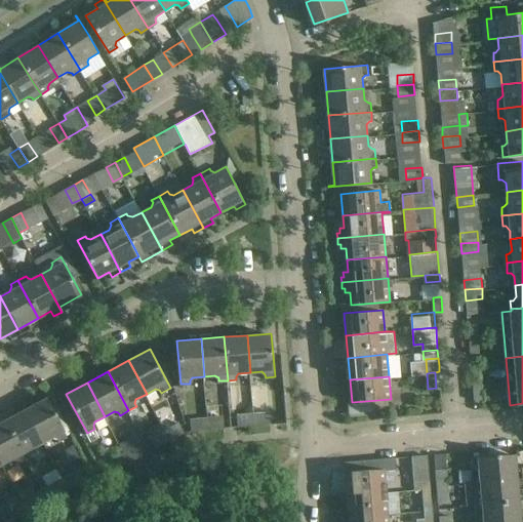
[(483,398),(482,384),(474,385),(475,399),(483,398)]
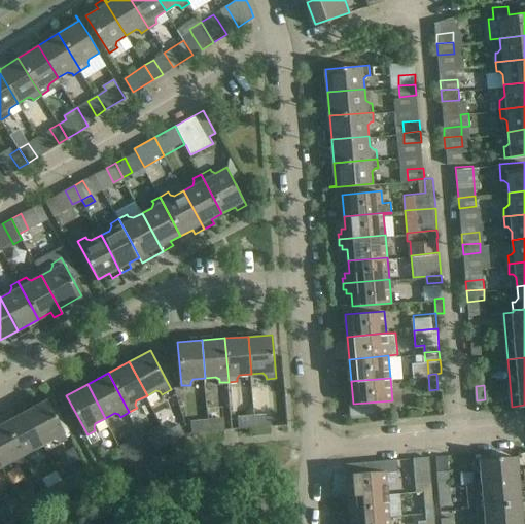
[(26,410),(44,444),(54,439),(58,440),(60,443),(68,438),(47,398),(26,410)]
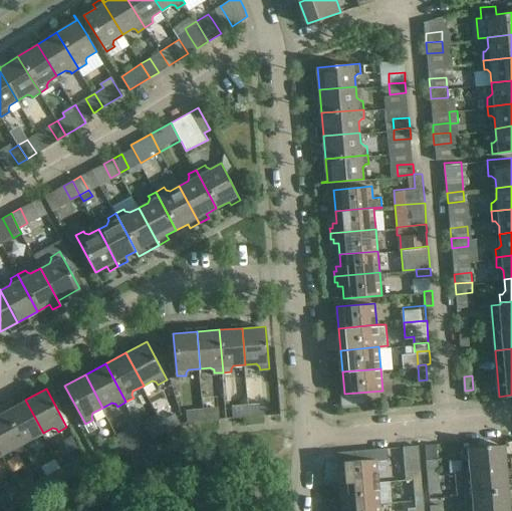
[(43,433),(25,400),(5,411),(26,449),(33,444),(32,442),(33,438),(43,433)]
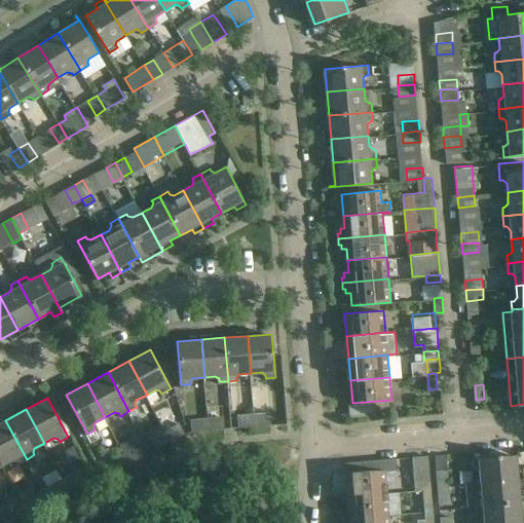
[(271,412),(255,414),(255,424),(272,423),(271,412)]
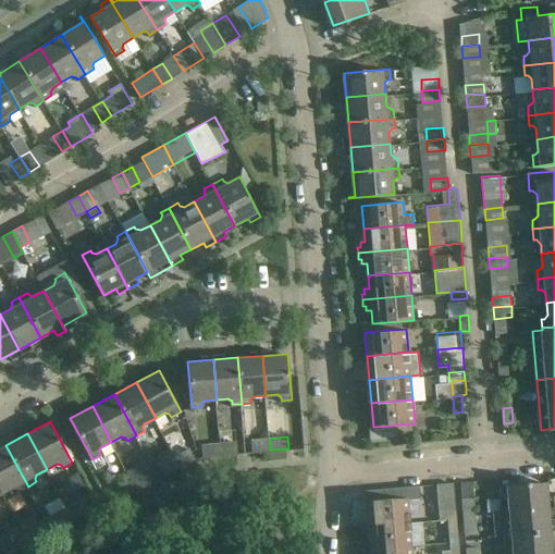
[(270,450),(270,439),(253,440),(253,452),(270,450)]
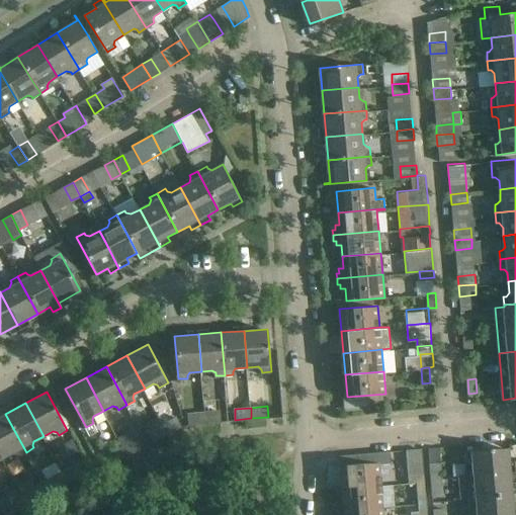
[(204,413),(205,423),(223,421),(222,411),(204,413)]
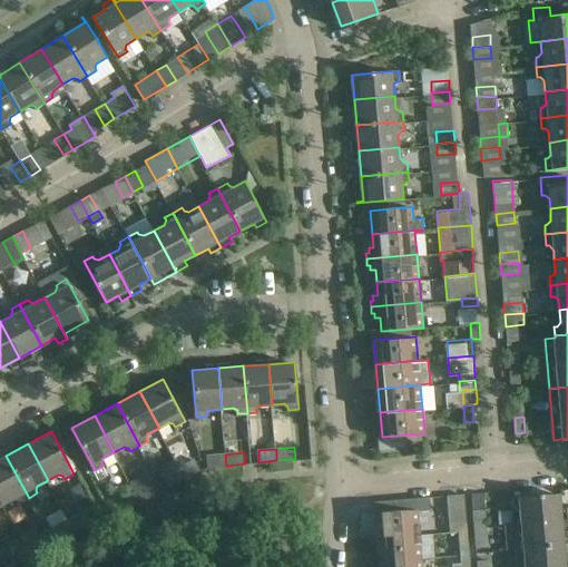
[(208,467),(226,466),(225,455),(207,456),(208,467)]
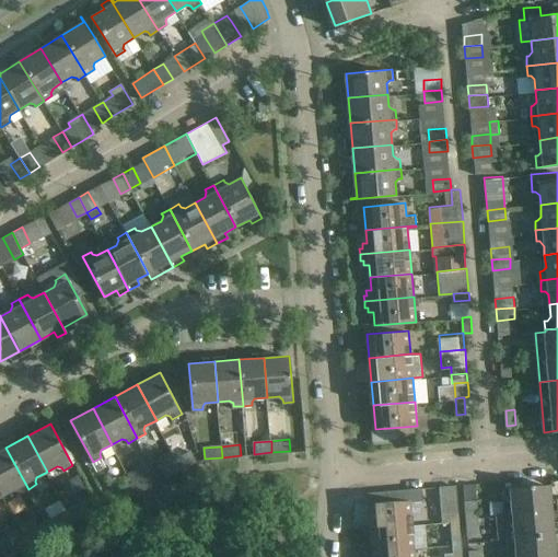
[(28,489),(6,448),(0,451),(0,489),(3,495),(12,490),(18,491),(19,494),(28,489)]
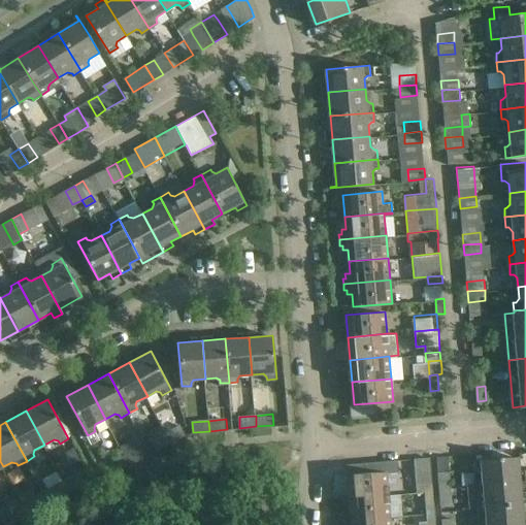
[(181,425),(167,432),(171,441),(185,434),(181,425)]
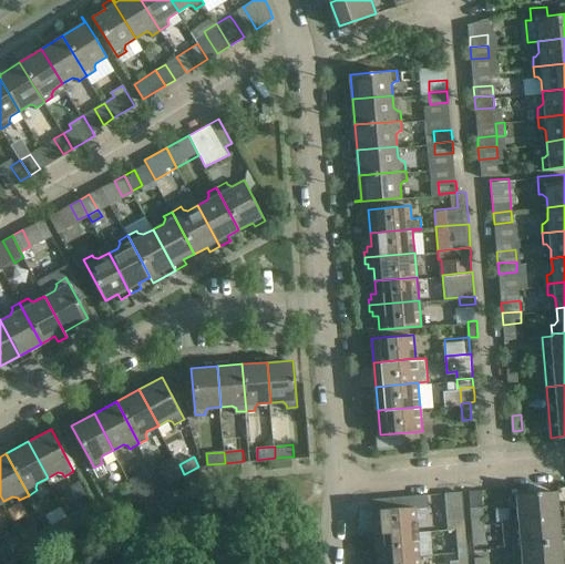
[(167,483),(184,474),(180,464),(163,473),(167,483)]
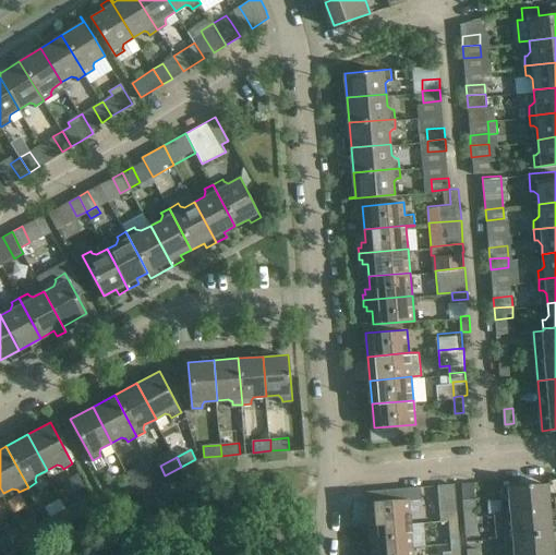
[(147,473),(132,481),(137,491),(153,482),(147,473)]
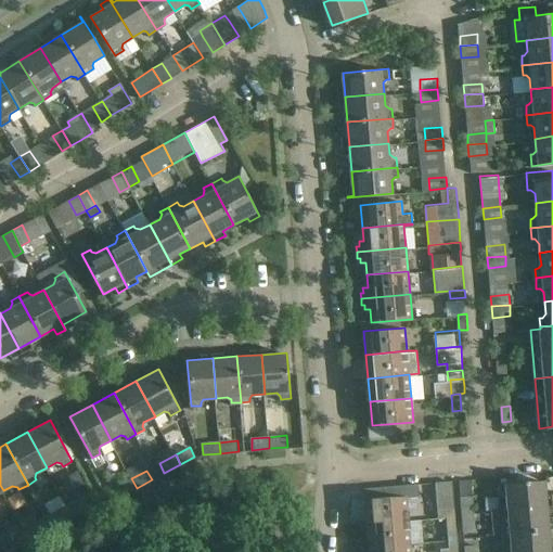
[(120,497),(137,488),(131,478),(115,487),(120,497)]
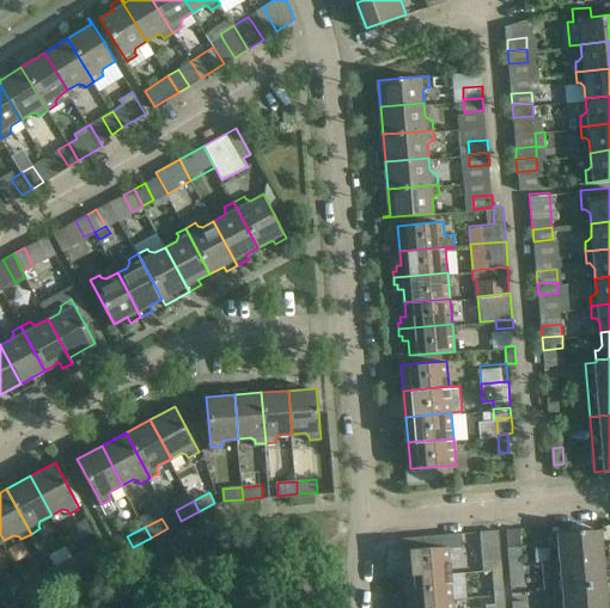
[(482,529),(485,559),(502,558),(499,528),(482,529)]
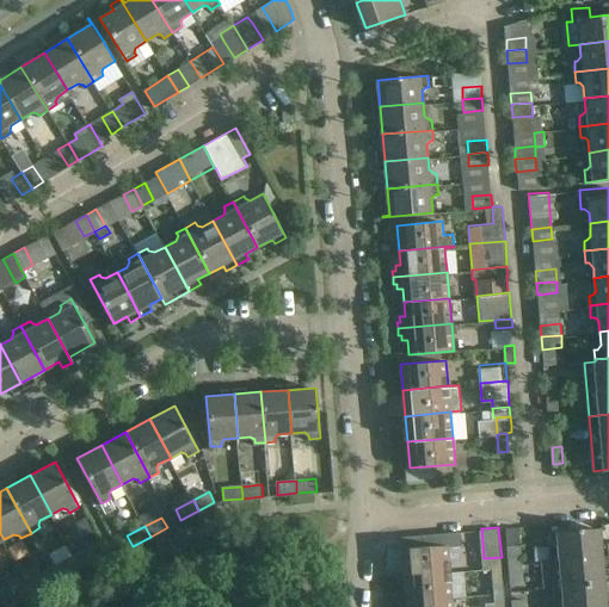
[(559,559),(603,556),(601,527),(549,532),(551,544),(554,543),(558,546),(559,559)]
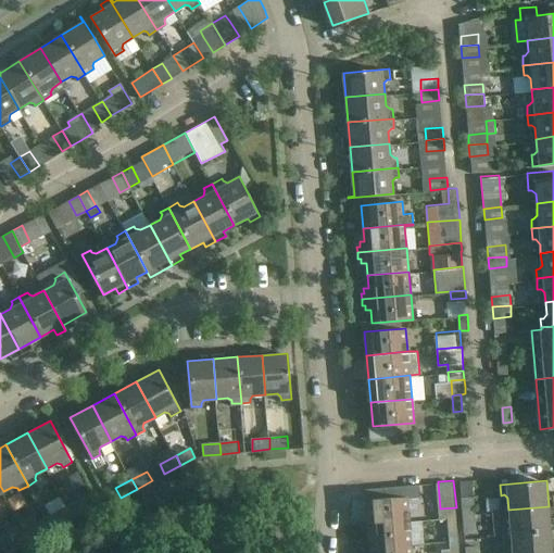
[(462,495),(463,513),(475,512),(473,495),(462,495)]
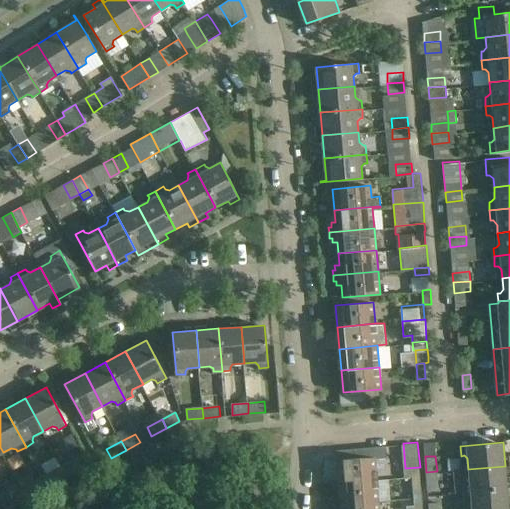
[(337,460),(339,483),(377,479),(375,457),(337,460)]
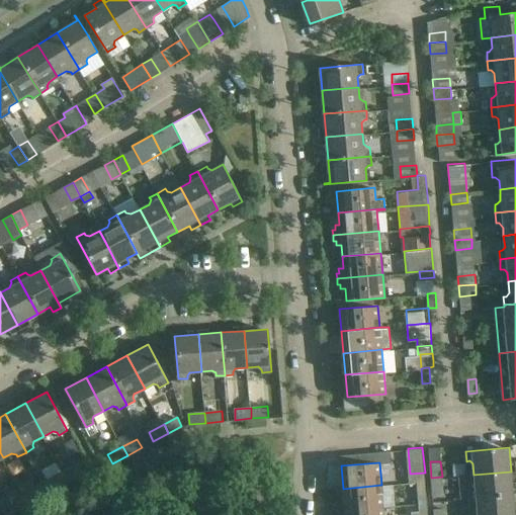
[(76,464),(63,471),(68,481),(81,474),(76,464)]
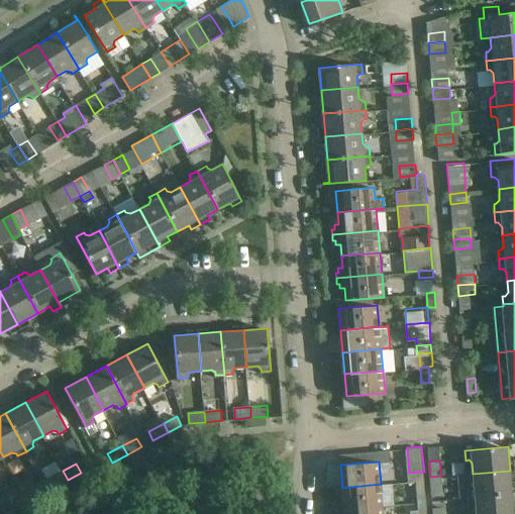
[(53,488),(68,480),(63,471),(47,479),(53,488)]
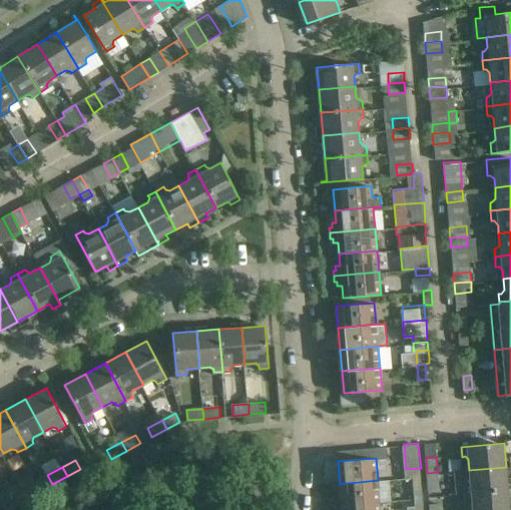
[(508,489),(506,467),(469,470),(470,480),(466,484),(464,484),(465,493),(508,489)]
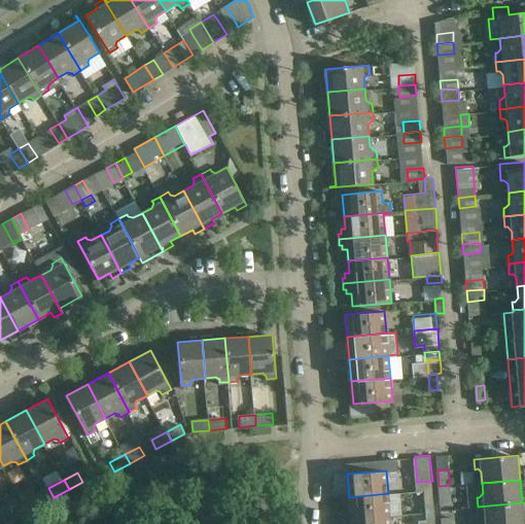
[(424,490),(432,489),(432,481),(417,482),(417,491),(424,490)]
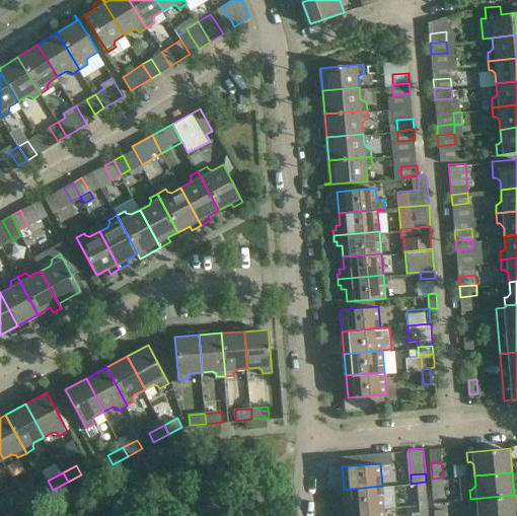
[(443,477),(432,478),(434,496),(444,495),(443,477)]
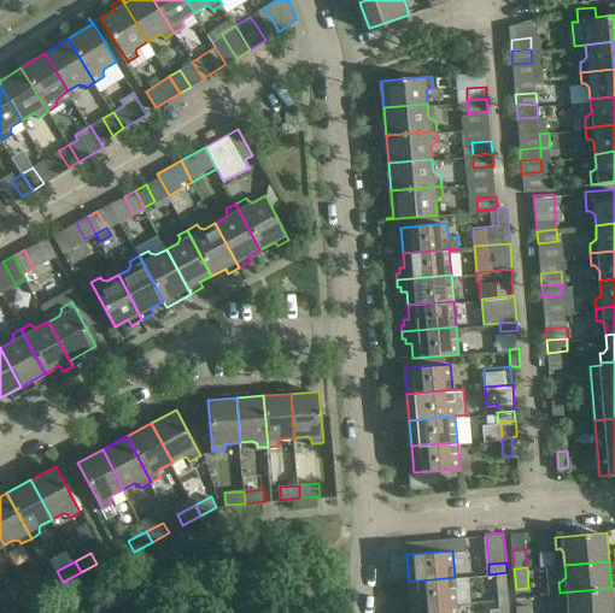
[(507,572),(497,573),(498,589),(508,589),(507,572)]
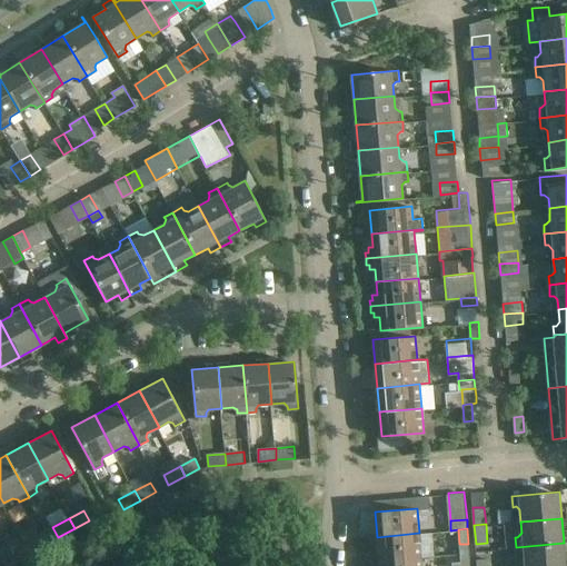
[(421,557),(419,533),(377,537),(379,560),(421,557)]
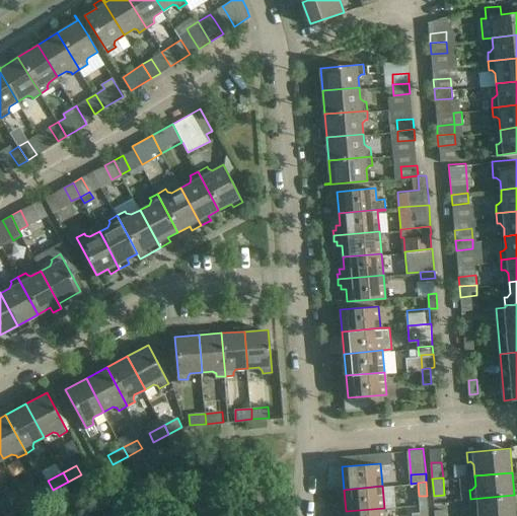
[(22,495),(26,504),(41,496),(35,487),(22,495)]
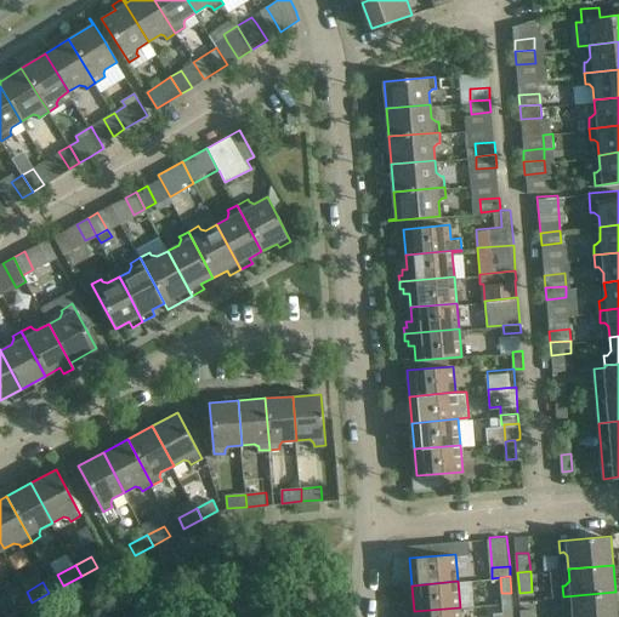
[(13,612),(32,603),(27,592),(9,601),(13,612)]
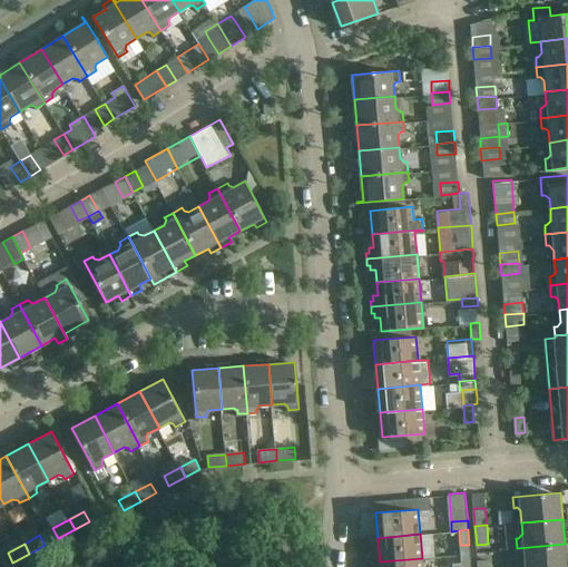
[(525,566),(566,566),(565,544),(517,548),(517,558),(520,558),(525,561),(525,566)]
